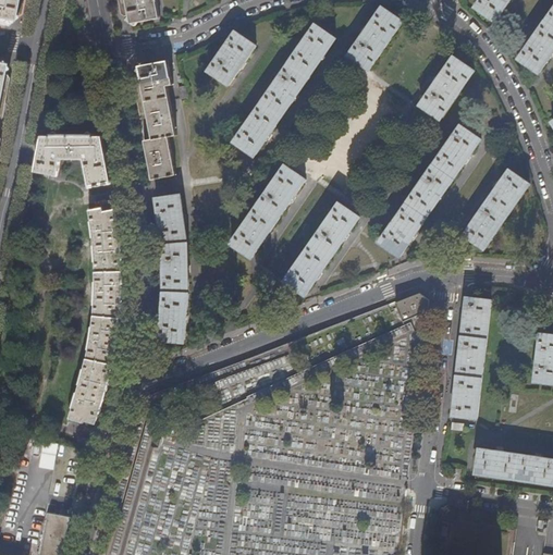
[(0,23),(4,24),(8,22),(9,13),(14,14),(17,11),(20,0),(0,0),(0,23)]
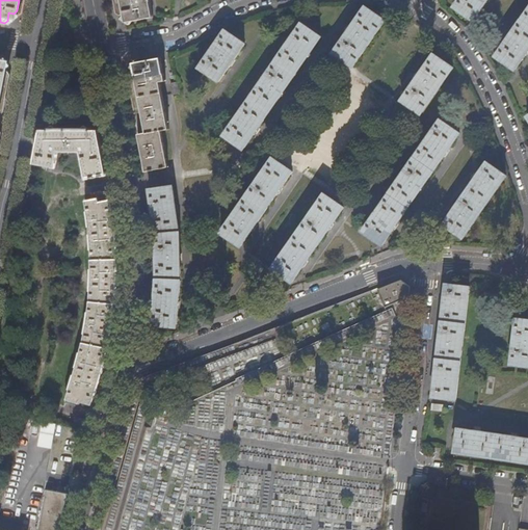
[(109,0),(112,11),(114,14),(120,12),(121,19),(122,21),(123,21),(128,19),(150,16),(147,0),(109,0)]
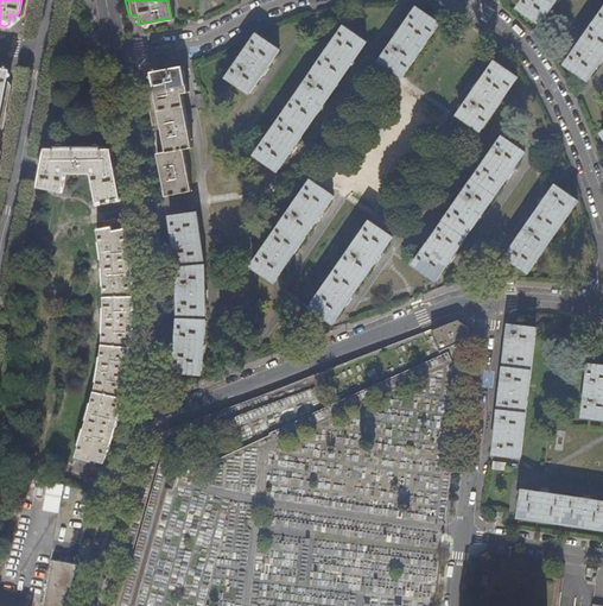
[(518,0),(513,7),(535,23),(551,0),(518,0)]
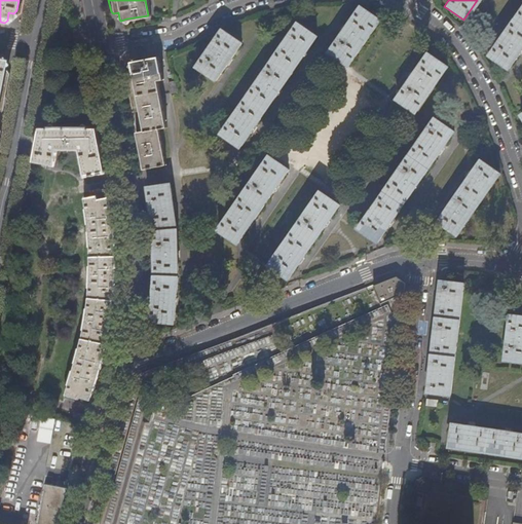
[(521,2),(486,55),(505,69),(521,43),(521,2)]
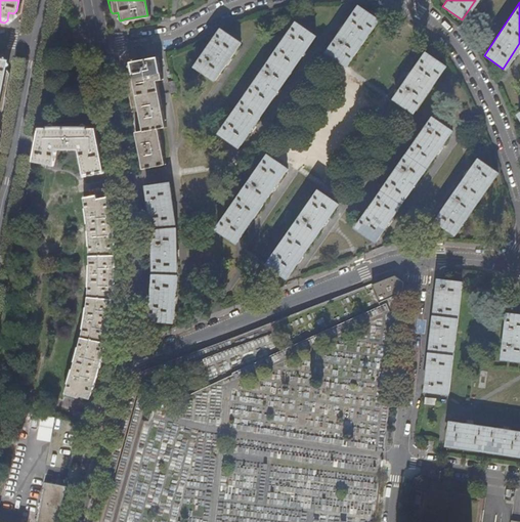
[(376,18),(356,6),(325,51),(344,64),(376,18)]
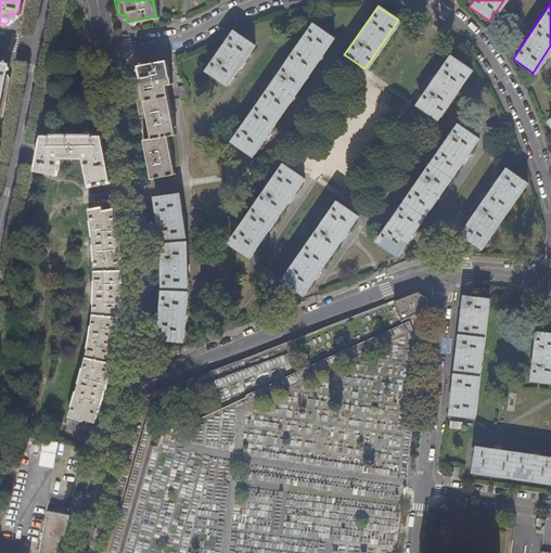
[(332,37),(311,23),(229,139),(250,153),(332,37)]
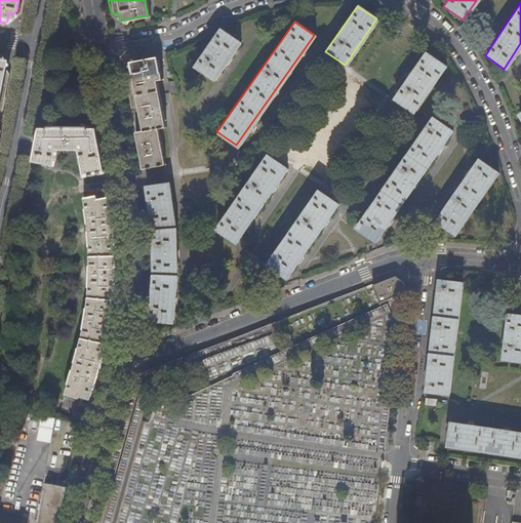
[(239,42),(219,29),(193,66),(212,79),(239,42)]
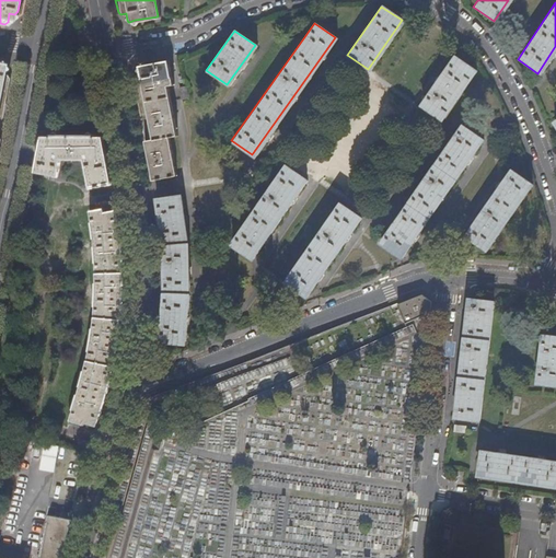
[(473,70),(452,56),(418,105),(439,119),(473,70)]
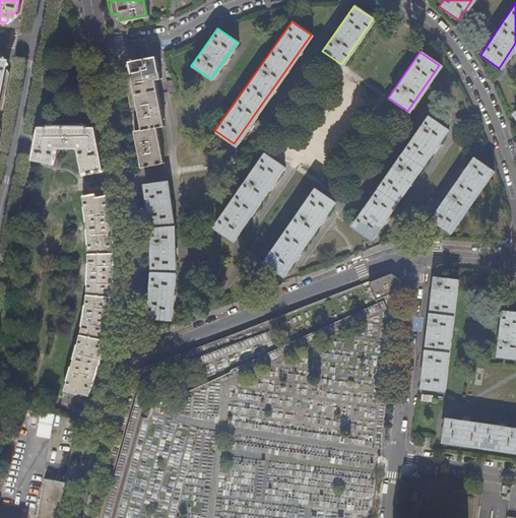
[(124,68),(121,71),(134,144),(138,166),(162,162),(154,126),(163,125),(153,78),(158,77),(157,70),(156,70),(153,55),(134,58),(126,60),(127,66),(128,68),(124,68)]
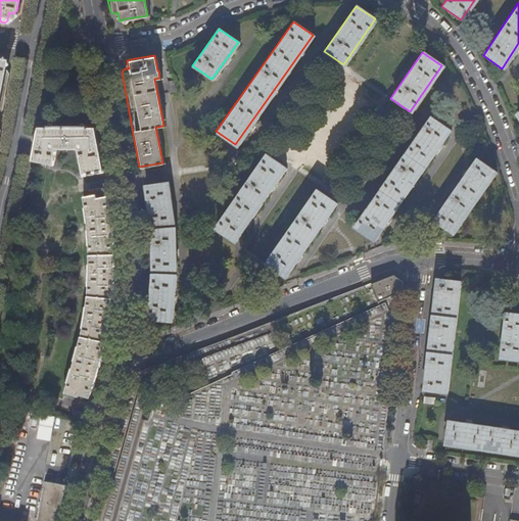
[(124,64),(128,66),(127,60),(135,58),(130,55),(124,64)]
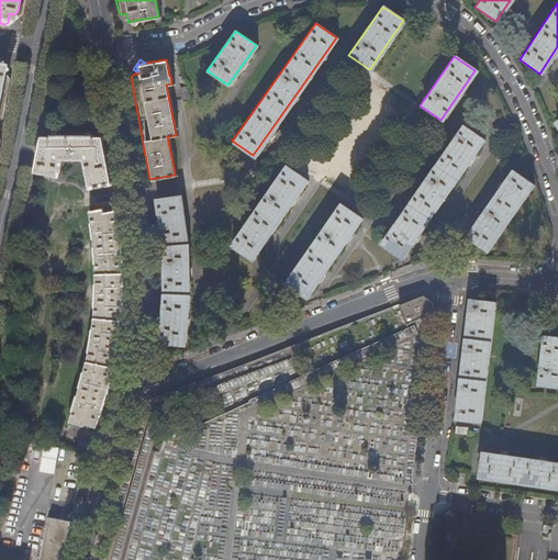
[(481,141),(461,126),(379,244),(400,258),(481,141)]
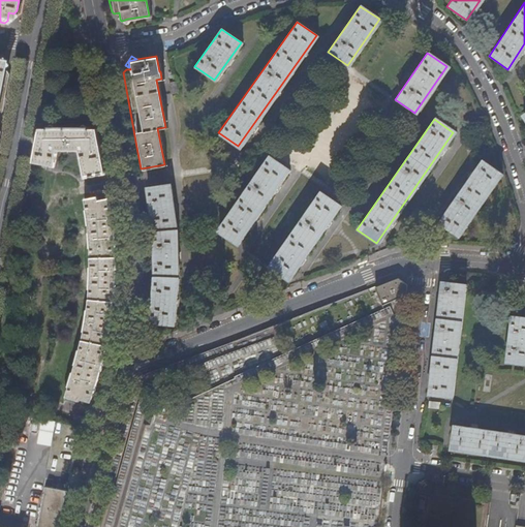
[(36,127),(30,161),(52,165),(55,149),(75,150),(81,176),(102,173),(98,152),(94,127),(86,127),(86,125),(43,125),(43,127),(36,127)]
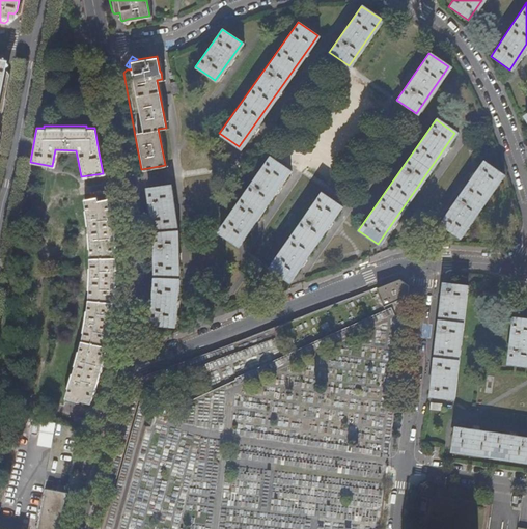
[(269,157),(217,231),(237,245),(288,170),(269,157)]
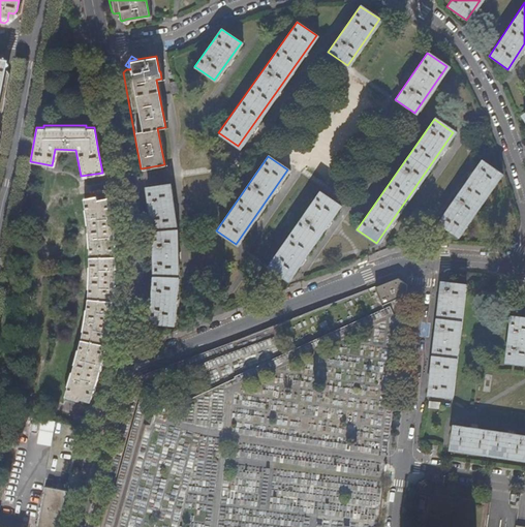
[(499,174),(480,160),(437,222),(457,236),(499,174)]
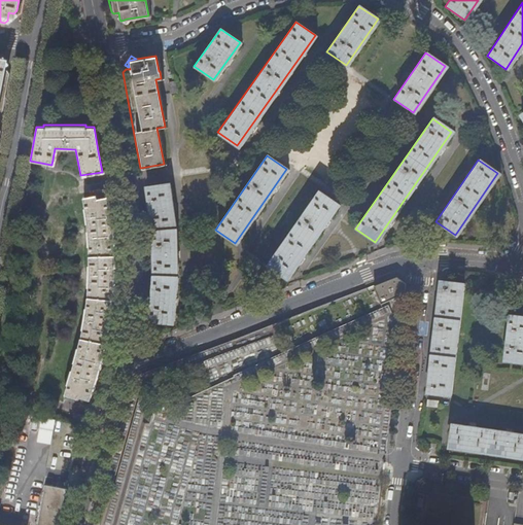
[(168,182),(145,185),(146,194),(151,232),(152,275),(147,320),(171,323),(175,277),(174,229),(168,182)]
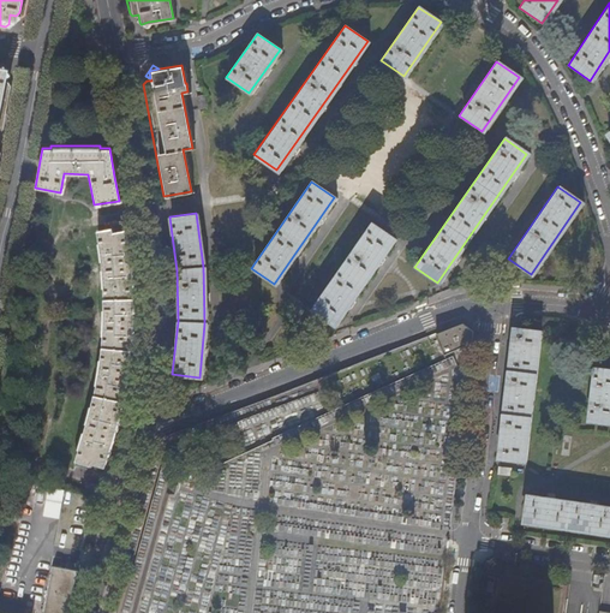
[(109,231),(124,228),(123,220),(108,224),(108,226),(109,231)]
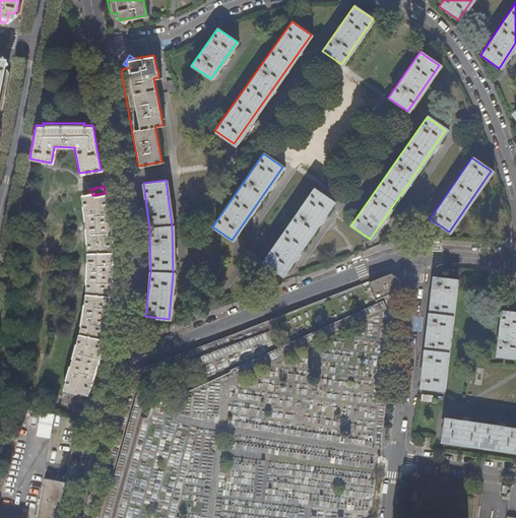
[(332,202),(313,189),(262,261),(281,274),(332,202)]
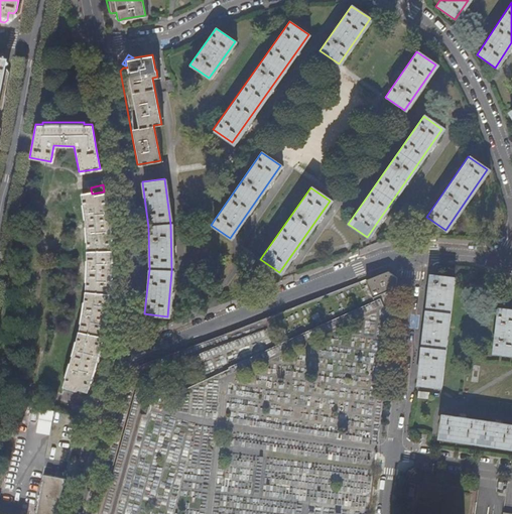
[(75,388),(86,391),(90,378),(97,353),(103,328),(103,325),(106,311),(107,301),(109,278),(110,272),(110,256),(109,232),(108,216),(107,209),(104,191),(92,194),(91,189),(79,193),(81,205),(84,238),(85,251),(85,274),(82,300),(79,318),(74,342),(61,386),(74,390),(75,388)]
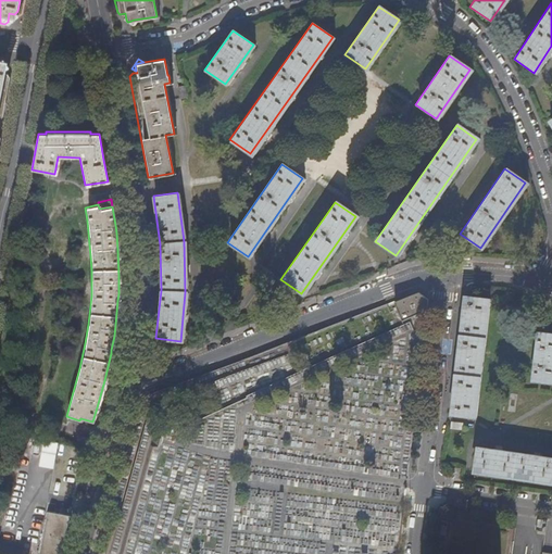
[(431,241),(421,247),(424,252),(435,247),(431,241)]
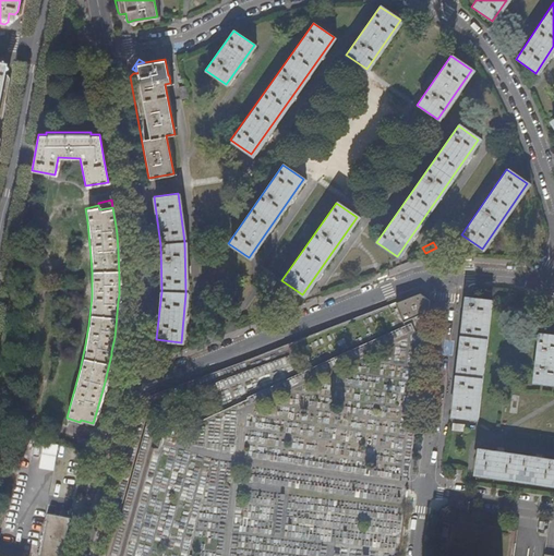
[(398,319),(424,311),(425,300),(414,291),(390,301),(398,319)]
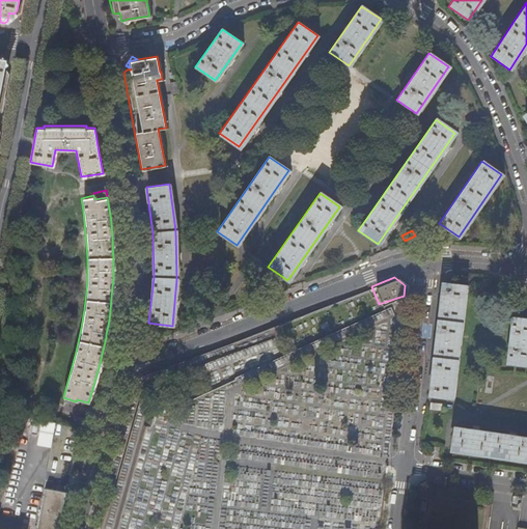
[(450,397),(452,388),(465,286),(441,283),(427,396),(450,397)]
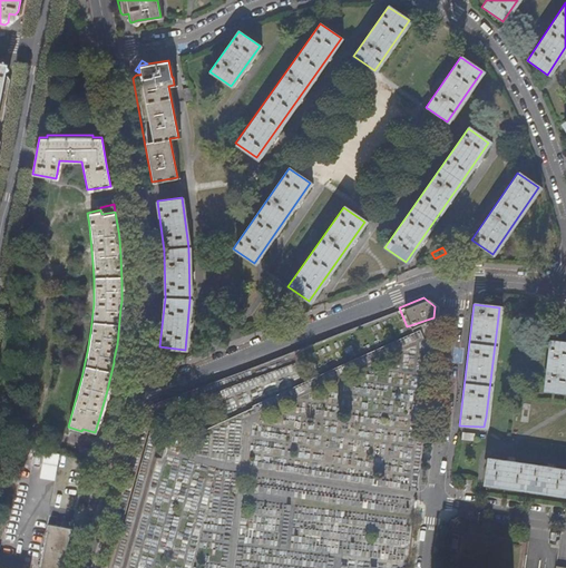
[(544,389),(564,391),(565,391),(565,343),(549,341),(544,389)]
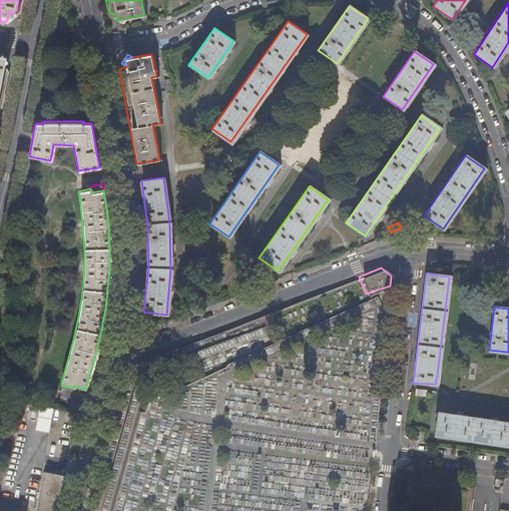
[(43,431),(45,407),(31,406),(29,430),(43,431)]
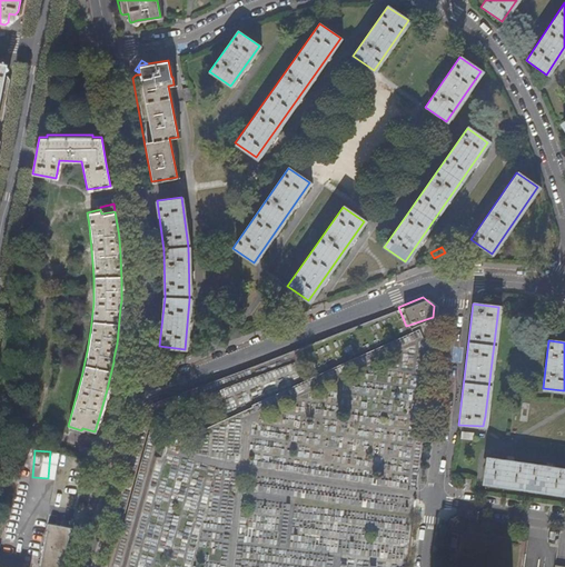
[(564,493),(564,467),(485,457),(482,483),(564,493)]
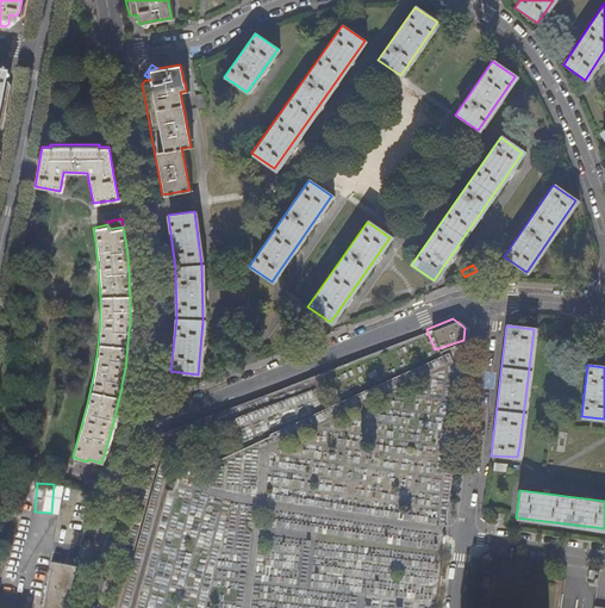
[(37,607),(60,607),(62,600),(67,581),(72,564),(47,559),(37,607)]
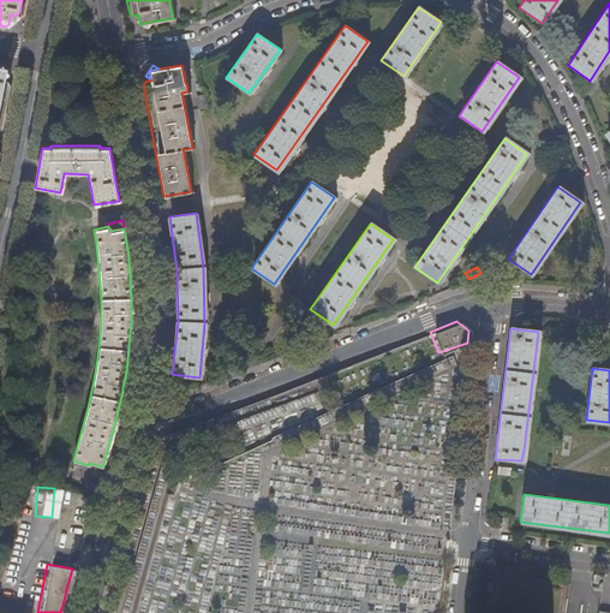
[(407,576),(410,601),(428,600),(424,569),(418,570),(418,575),(407,576)]
